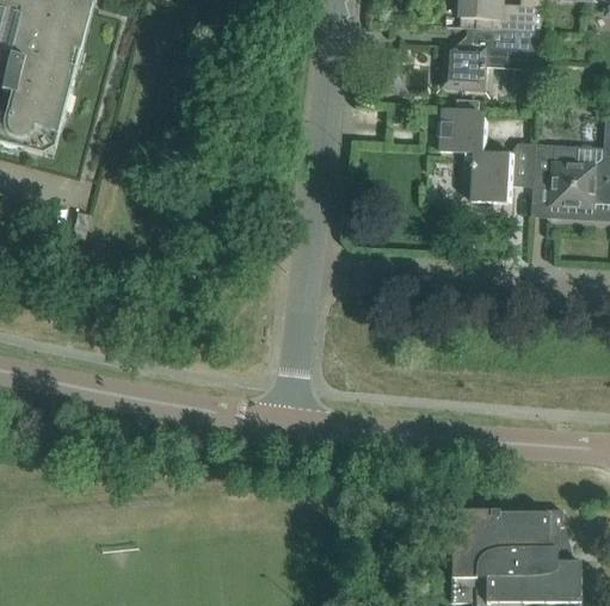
[(0,0),(0,62),(2,62),(8,61),(1,88),(14,92),(8,115),(0,112),(0,141),(44,153),(54,147),(91,7),(92,0),(0,0)]
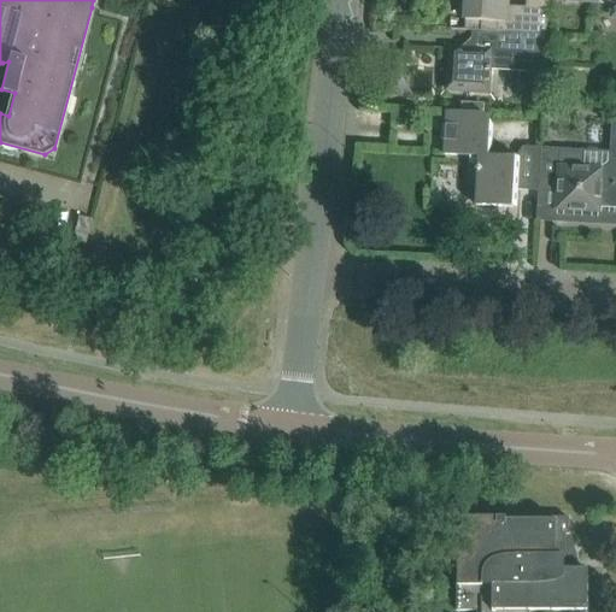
[(464,0),(463,24),(450,24),(451,15),(449,15),(449,27),(470,28),(545,31),(546,0),(464,0)]
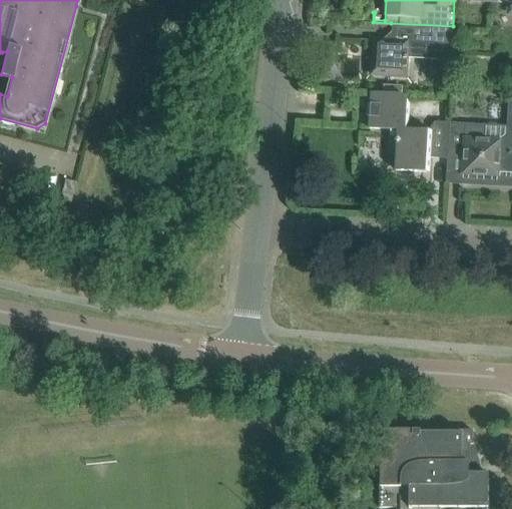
[(511,13),(511,0),(496,0),(506,1),(505,13),(511,13)]
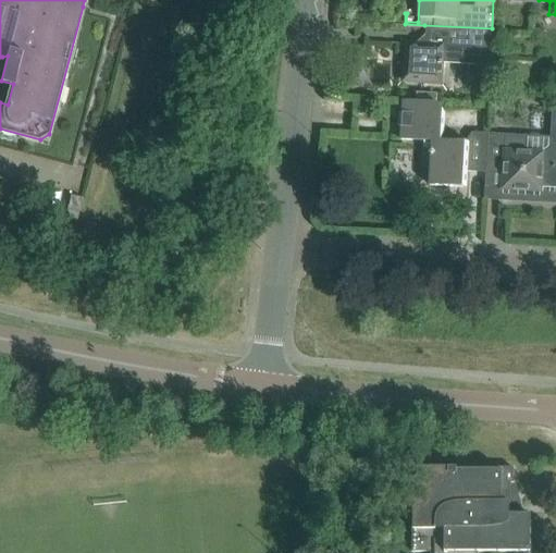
[(490,61),(492,28),(424,25),(423,32),(414,40),(404,40),(402,77),(439,80),(440,60),(466,61),(466,60),(490,61)]
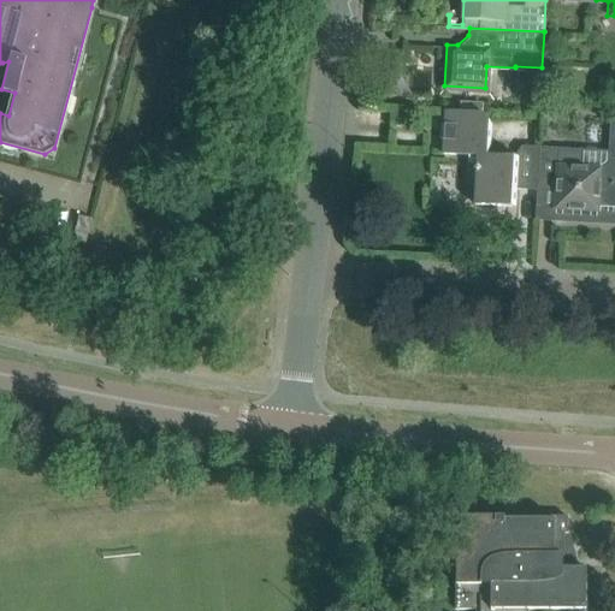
[(536,184),(538,146),(538,142),(521,142),(513,153),(485,150),(488,110),(445,106),(443,150),(471,152),(475,160),(473,201),(510,203),(512,185),(536,187),(536,184)]
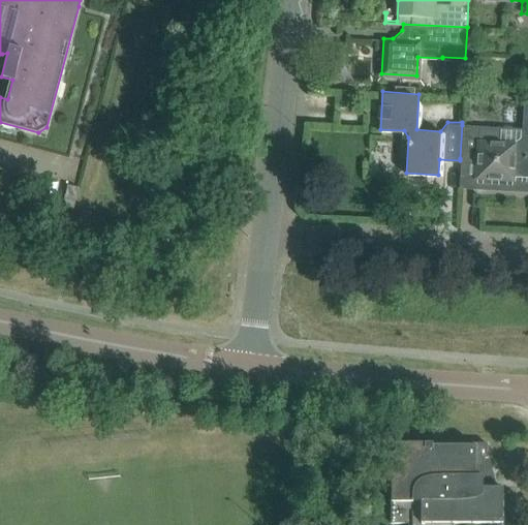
[(527,176),(527,100),(523,100),(521,136),(516,142),(514,175),(527,176)]
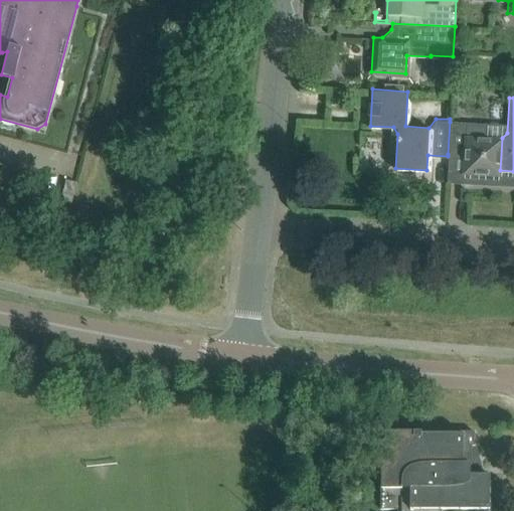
[(500,170),(502,138),(482,137),(483,124),(450,122),(448,154),(464,155),(463,172),(499,174),(499,170),(500,170)]
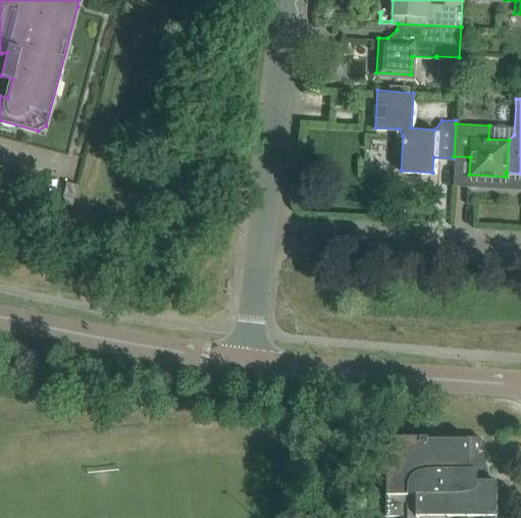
[(76,183),(66,179),(61,200),(71,203),(76,183)]
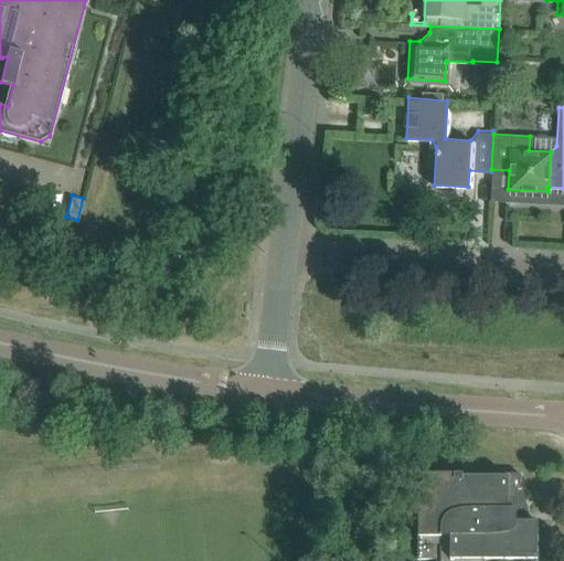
[(536,556),(536,518),(528,518),(519,486),(519,470),(423,469),(422,476),(418,491),(417,503),(417,514),(417,556),(439,556),(438,560),(482,560),(483,556),(536,556)]
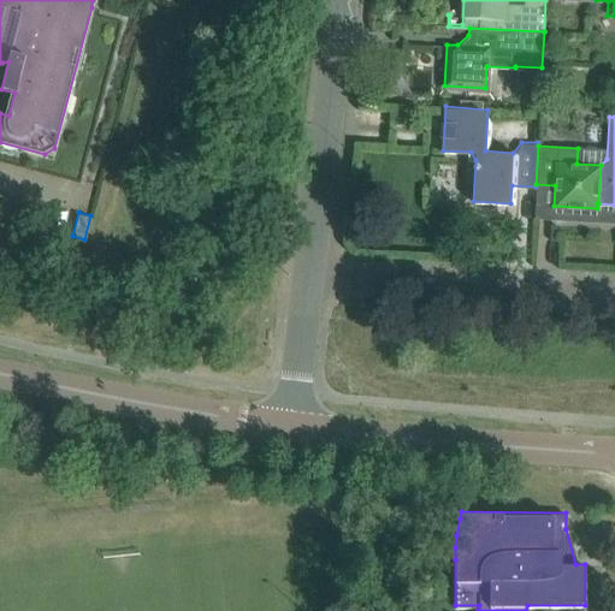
All buildings are outlined.
